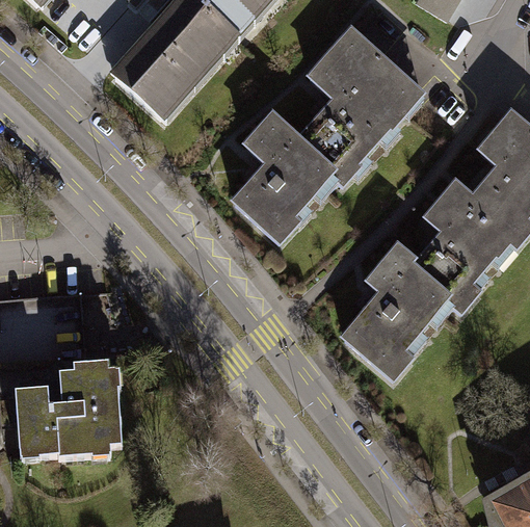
[(180,0),(110,77),(154,116),(259,0),(180,0)]
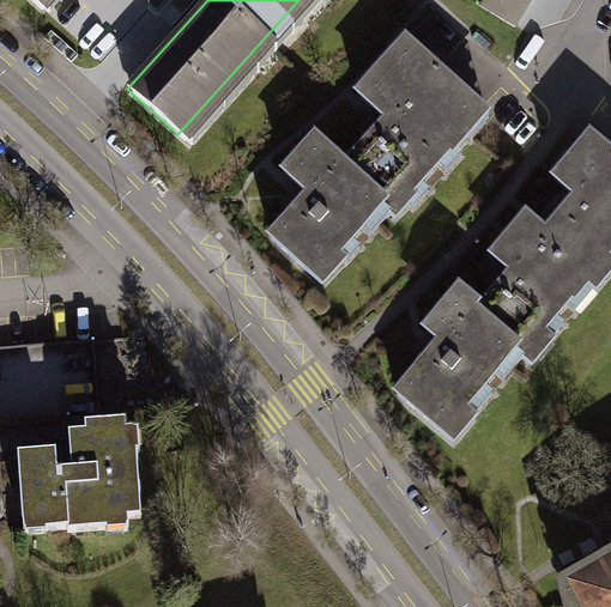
[(475,0),(475,1),(508,20),(519,0),(475,0)]
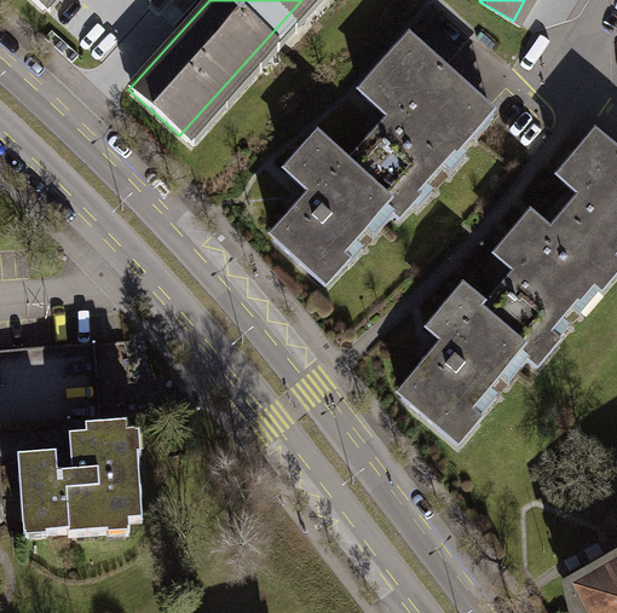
[(388,120),(345,165),(382,201),(396,213),(414,195),(408,189),(448,148),(451,152),(470,133),(465,128),(483,110),(408,38),(358,90),(388,120)]
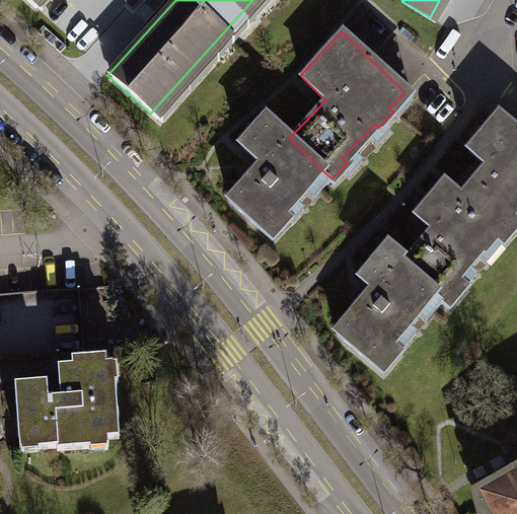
[(281,209),(320,168),(289,138),(263,113),(236,140),(260,162),(226,197),(269,237),(289,216),(281,209)]
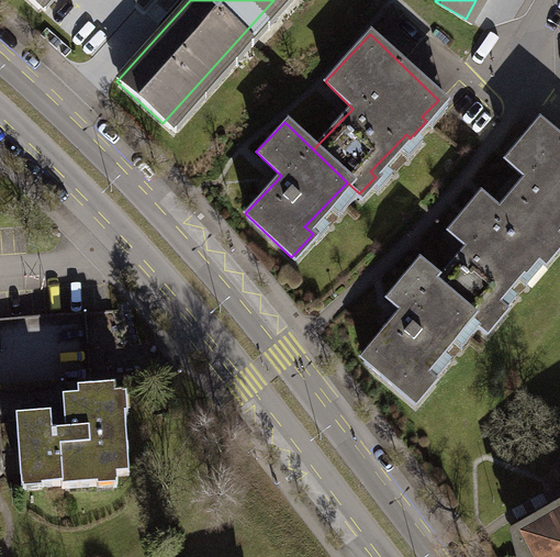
[(525,177),(497,209),(491,218),(534,253),(544,262),(559,241),(559,236),(551,230),(559,220),(559,142),(537,123),(505,160),(525,177)]
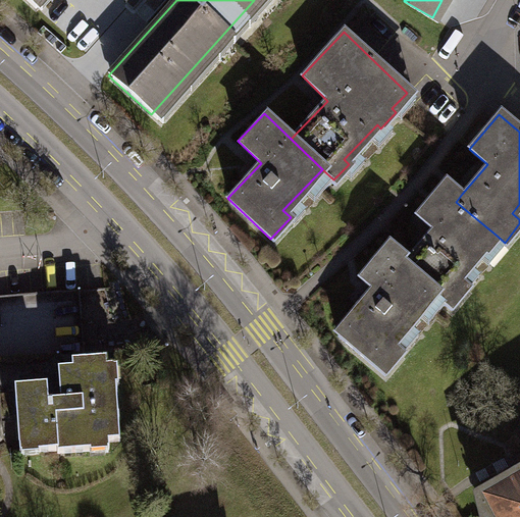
[(459,277),(496,235),(456,202),(462,194),(444,177),(413,213),(434,230),(405,265),(436,292),(452,305),(468,285),(459,277)]
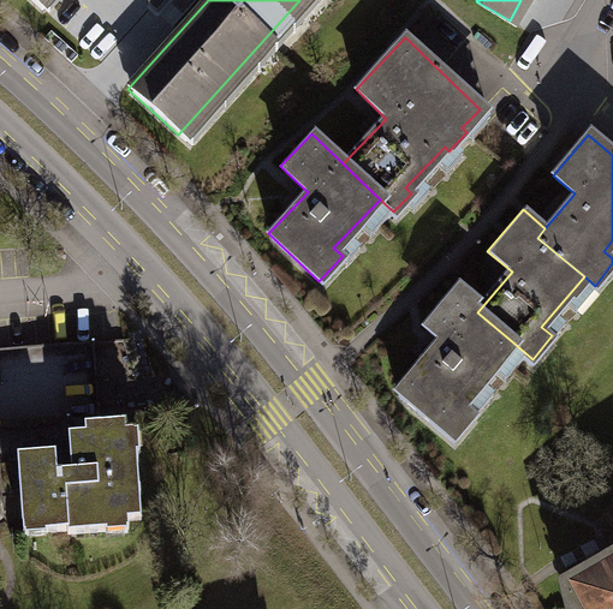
[(462,405),(515,344),(477,312),(470,306),(475,300),(456,285),(422,326),(440,340),(397,390),(452,437),(471,413),(462,405)]
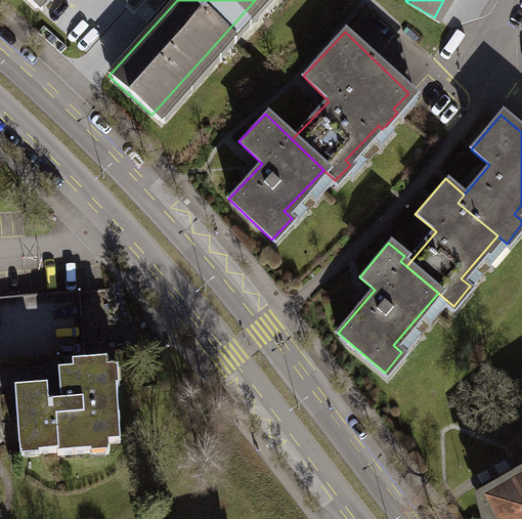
[(47,397),(46,379),(13,382),(18,450),(39,449),(39,444),(55,443),(56,448),(90,446),(90,449),(109,447),(109,436),(121,435),(117,378),(121,378),(120,359),(109,360),(107,350),(73,353),(74,361),(56,362),(58,396),(47,397)]
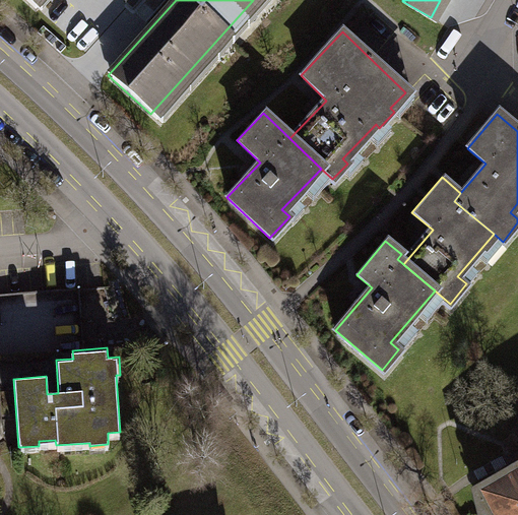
[(517,514),(517,468),(475,492),(477,512),(487,512),(488,514),(517,514)]
